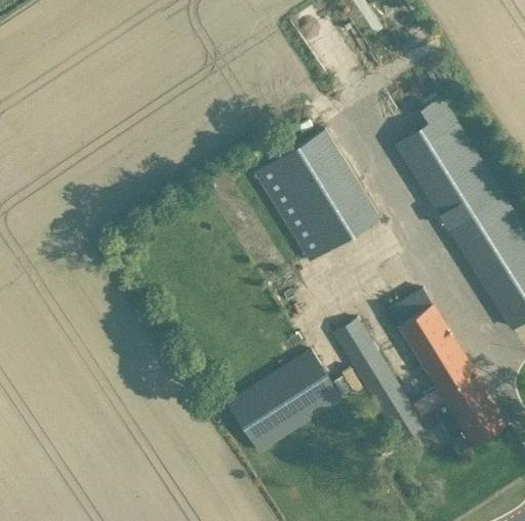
[(364,0),(351,0),(374,35),(384,29),(364,0)]
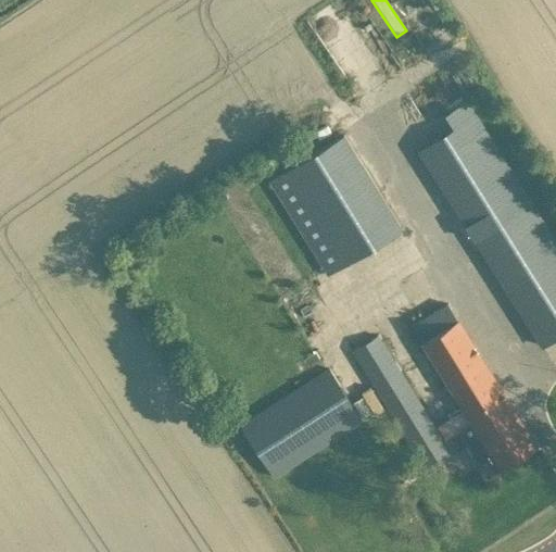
[(419,152),(542,350),(555,340),(555,242),(469,103),(445,118),(453,132),(419,152)]
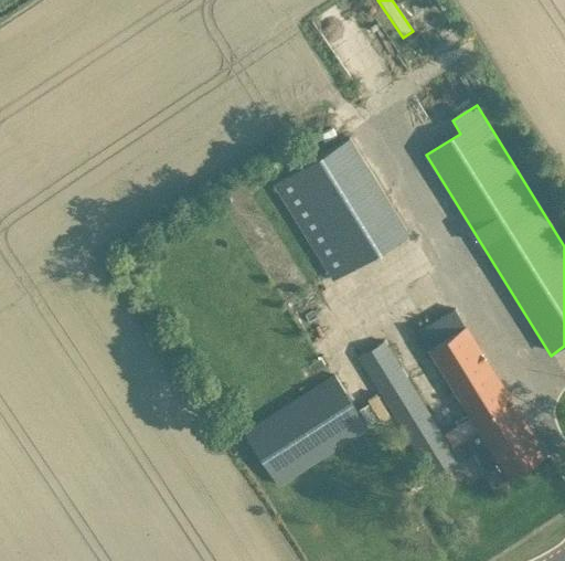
[(275,184),(333,282),(409,235),(351,138),(275,184)]
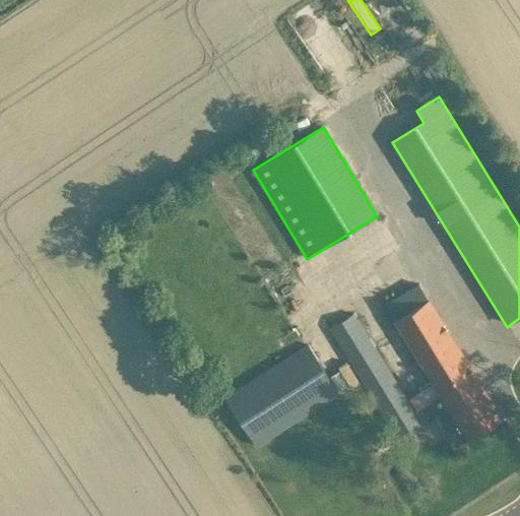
[(407,295),(382,310),(432,390),(412,402),(427,424),(437,417),(447,433),(457,449),(502,421),(491,403),(482,390),(418,287),(407,295)]
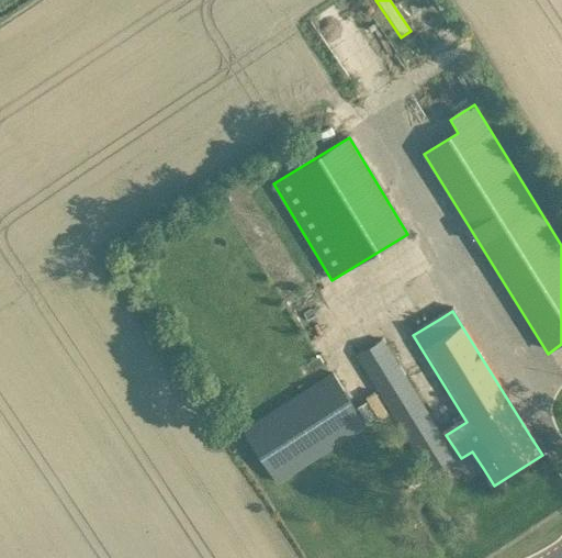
[(384,342),(358,357),(430,477),(456,461),(457,460),(442,437),(384,342)]
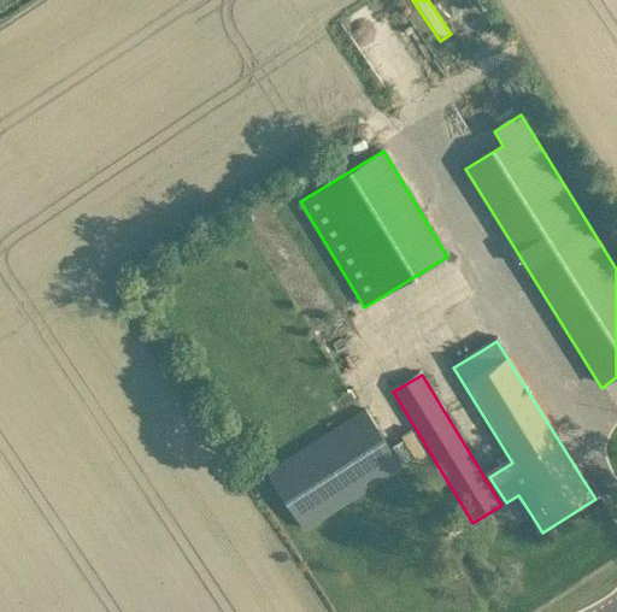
[(266,474),(304,534),(404,471),(366,411),(266,474)]
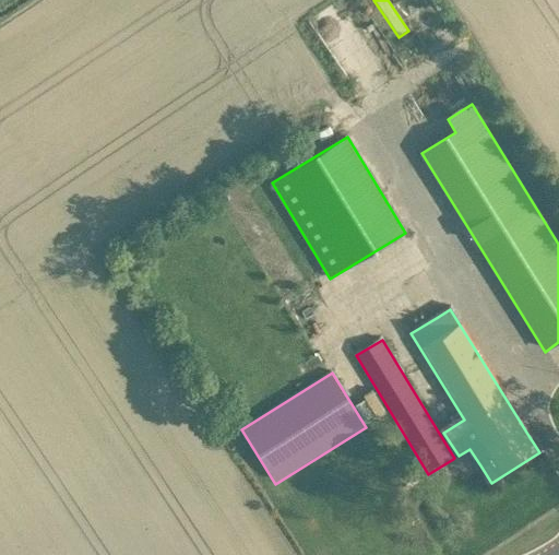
[(401,443),(395,446),(402,457),(407,453),(401,443)]
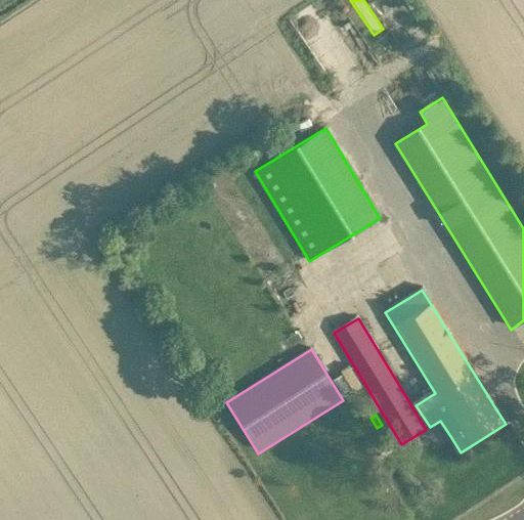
[(385,437),(378,441),(386,456),(394,450),(385,437)]
